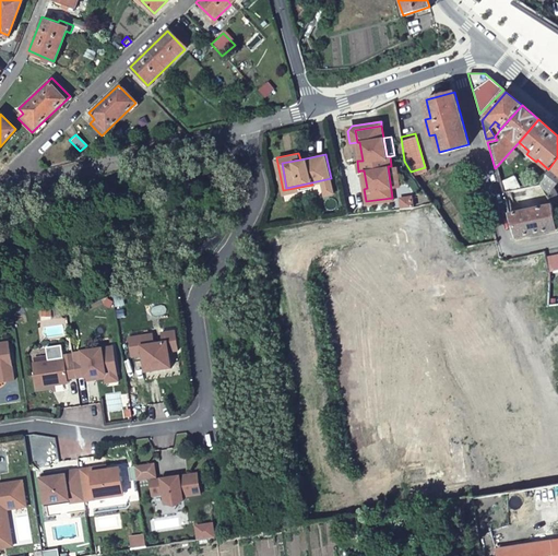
[(557,157),(548,169),(539,179),(539,181),(546,193),(557,179),(557,157)]
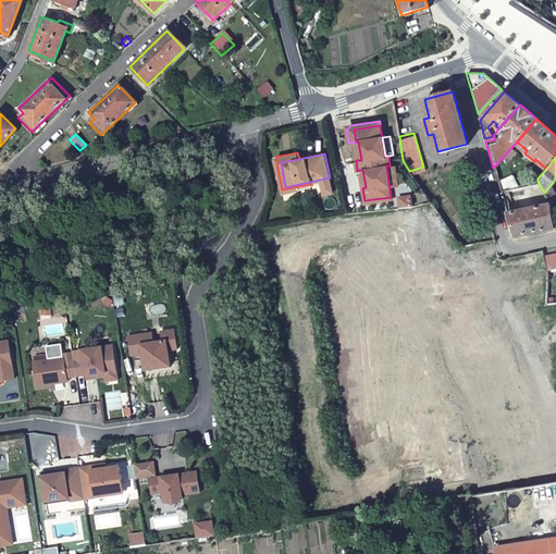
[(513,174),(497,181),(501,192),(519,186),(513,174)]
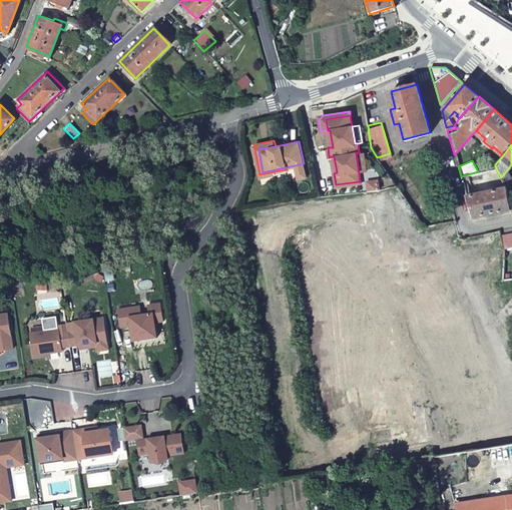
[(304,163),(295,165),(298,177),(306,175),(304,163)]
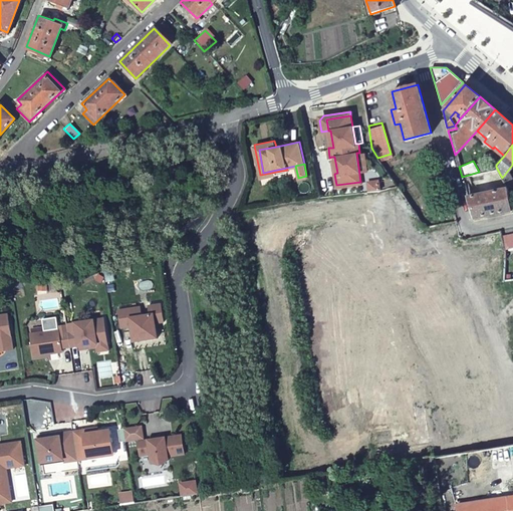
[(506,188),(467,197),(473,217),(510,210),(506,188)]
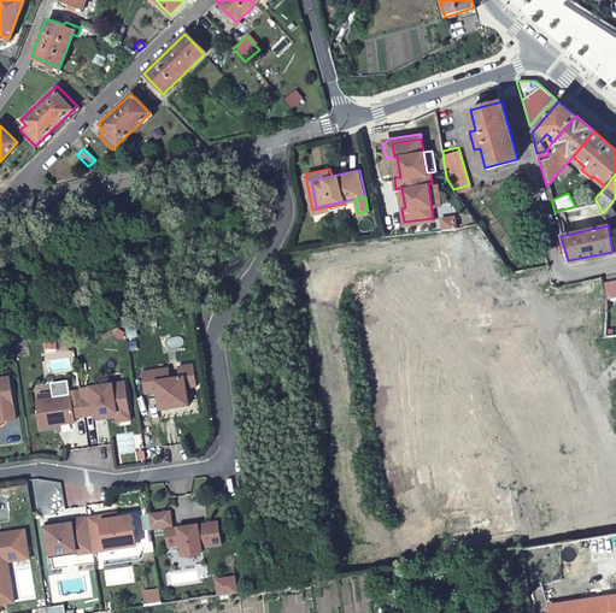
[(606,295),(605,300),(615,298),(615,277),(603,280),(606,295)]
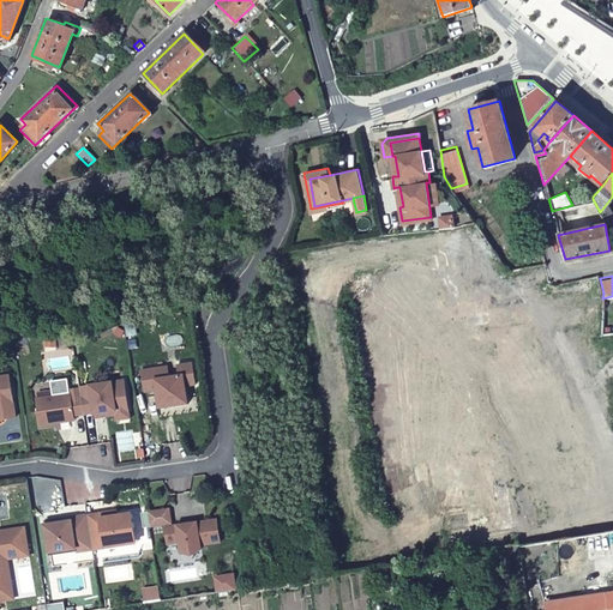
[(164,361),(137,364),(140,386),(152,384),(155,402),(184,398),(181,380),(192,379),(188,357),(173,360),(174,370),(166,372),(164,361)]
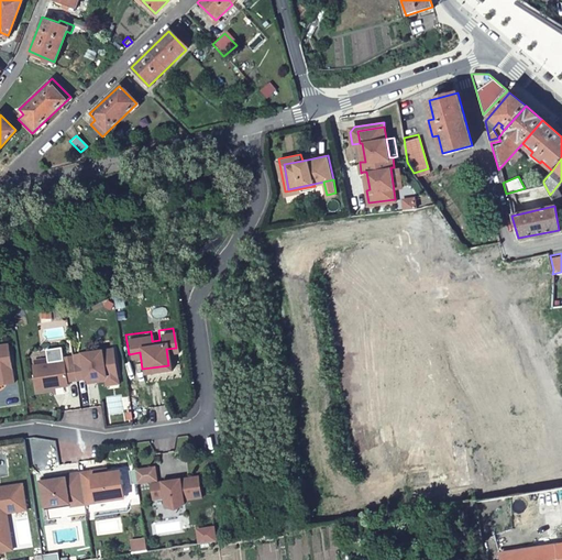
[(7,336),(0,336),(0,375),(11,374),(7,336)]
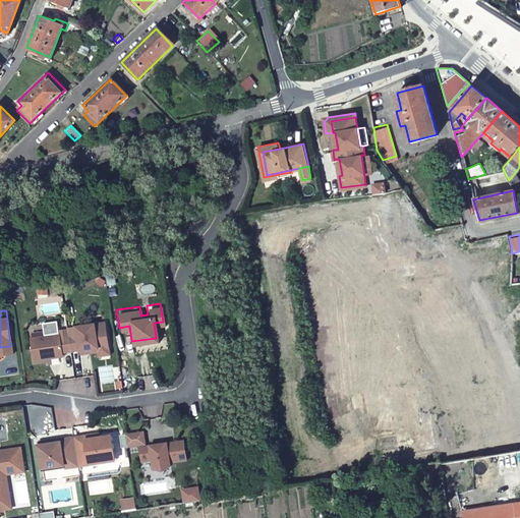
[(103,317),(64,322),(68,345),(76,344),(106,341),(103,317)]
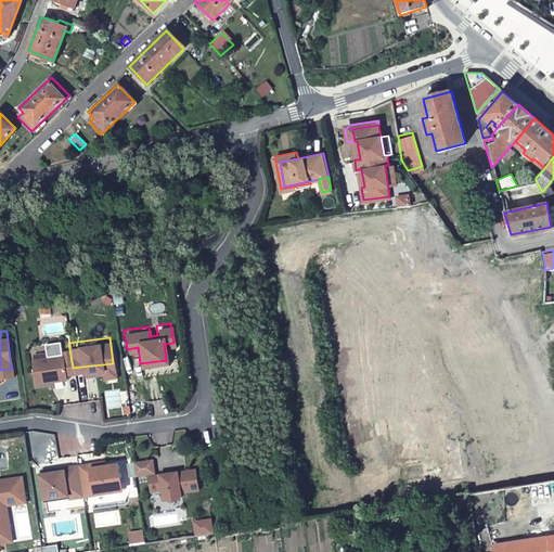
[(59,370),(63,369),(73,368),(68,343),(60,345),(60,349),(29,352),(33,377),(59,373),(59,370)]
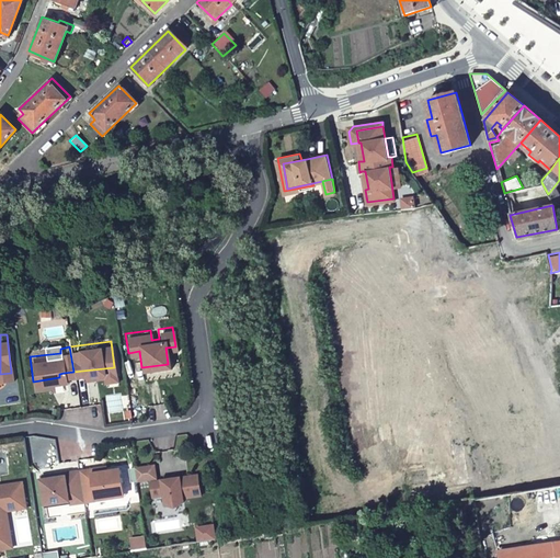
[(83,374),(102,372),(103,376),(114,375),(114,367),(82,371),(83,374)]
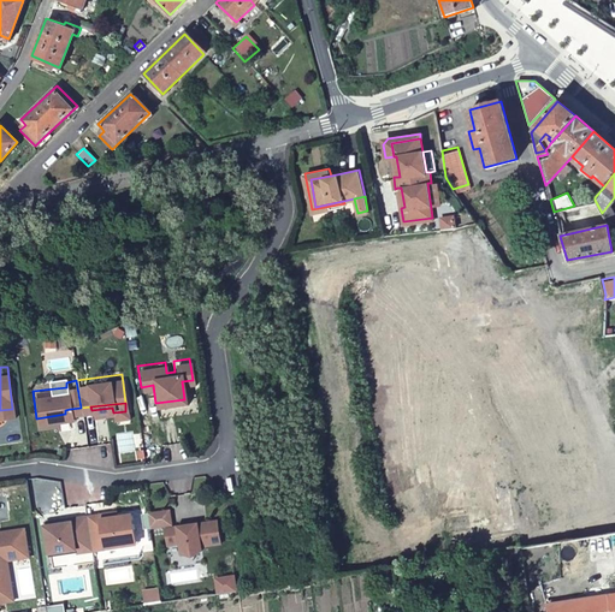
[(145,522),(166,518),(165,504),(143,507),(145,522)]
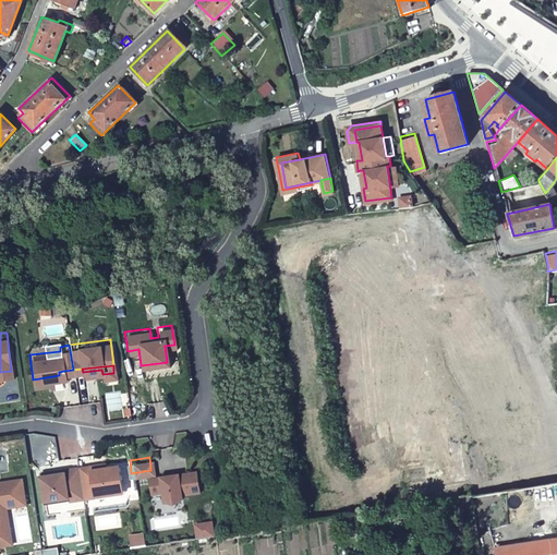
[(87,460),(75,461),(79,492),(92,490),(91,486),(113,483),(112,472),(118,472),(116,460),(103,462),(88,465),(87,460)]
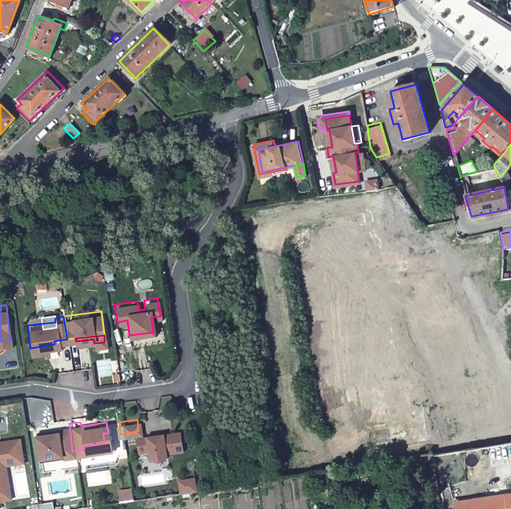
[(69,423),(55,425),(55,427),(33,431),(36,453),(59,450),(59,453),(72,451),(69,423)]
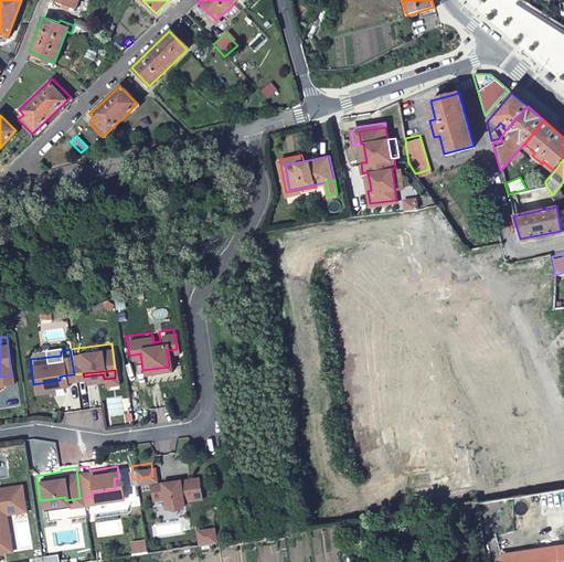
[(147,479),(149,495),(160,494),(161,502),(171,505),(180,500),(180,496),(198,494),(194,473),(147,479)]
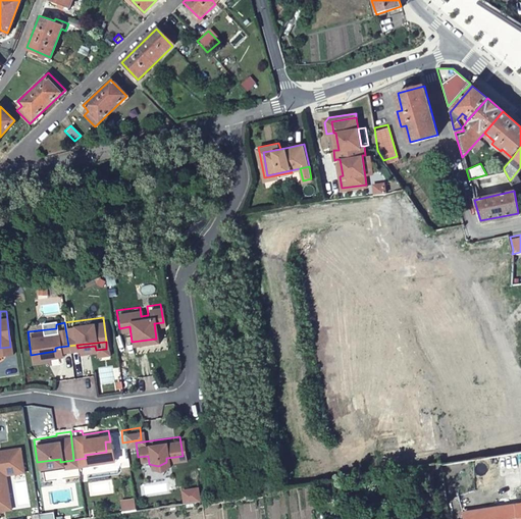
[(0,495),(2,495),(0,477),(0,467),(2,467),(20,465),(17,440),(0,443),(0,495)]
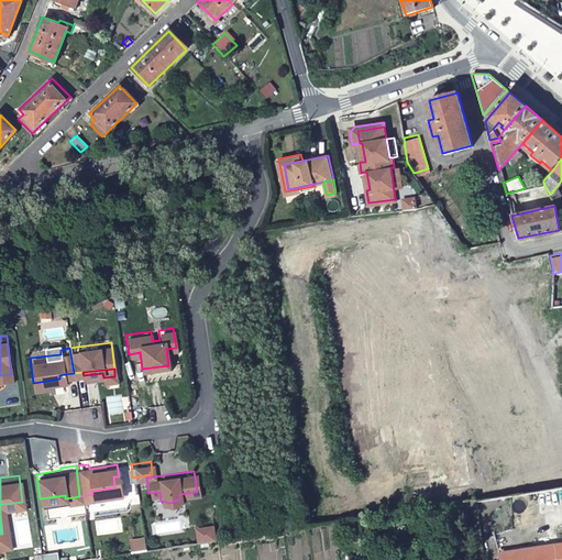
[(114,487),(91,491),(92,494),(120,491),(119,476),(113,476),(114,487)]
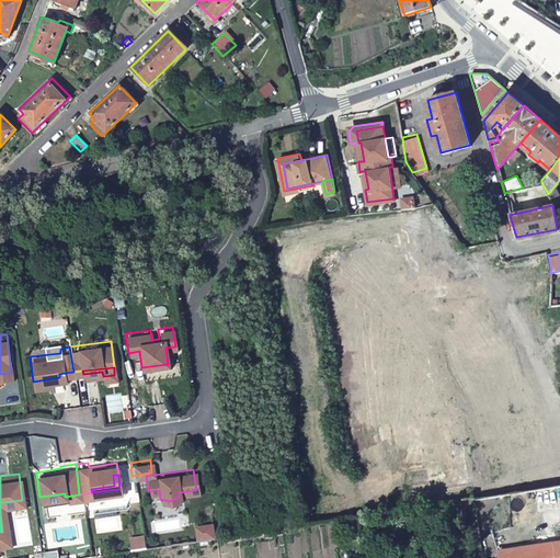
[(453,508),(472,504),(471,497),(452,500),(453,508)]
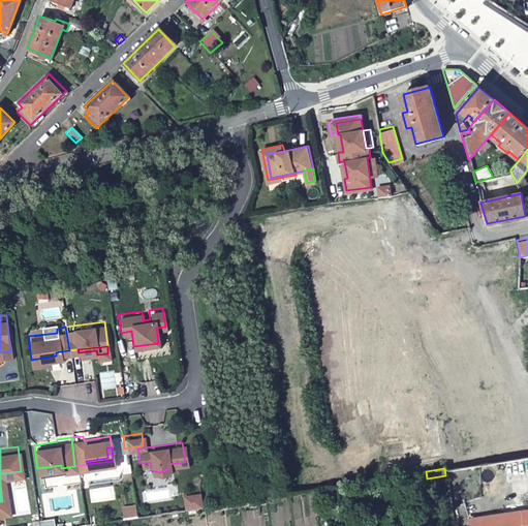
[(195,490),(186,491),(188,504),(197,502),(195,490)]
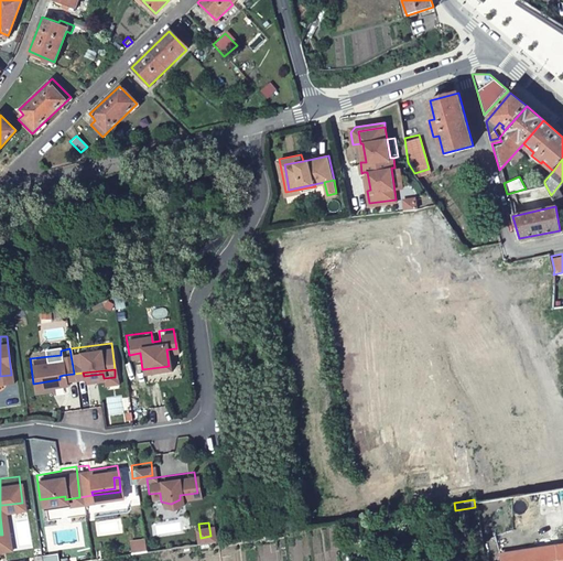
[(66,524),(58,539),(68,543),(74,531),(68,529),(69,525),(66,524)]
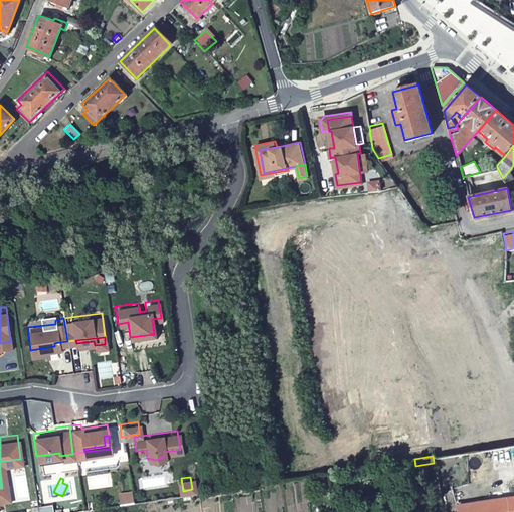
[(181,478),(174,479),(176,492),(183,491),(181,478)]
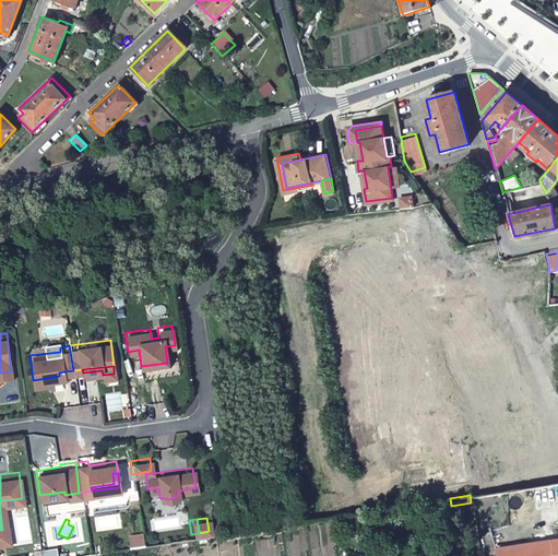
[(139,530),(125,532),(127,544),(140,542),(139,530)]
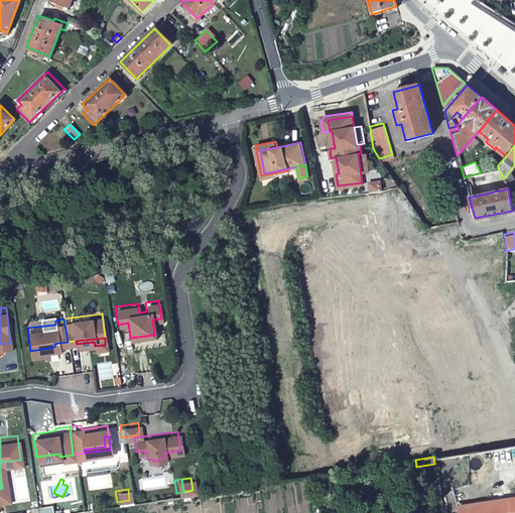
[(514,512),(514,496),(489,500),(490,512),(514,512)]
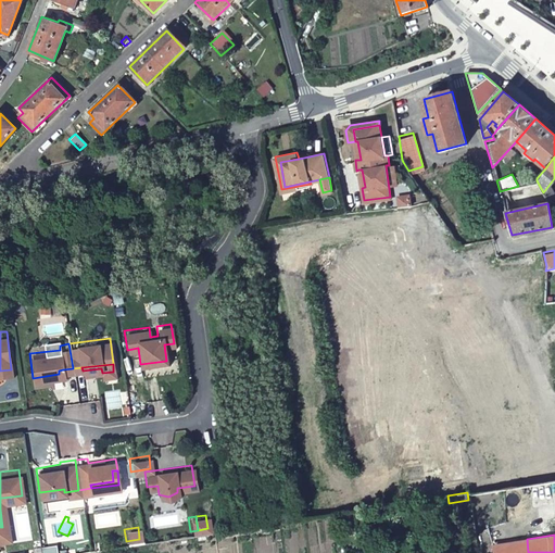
[(490,543),(491,552),(528,552),(527,539),(490,543)]
